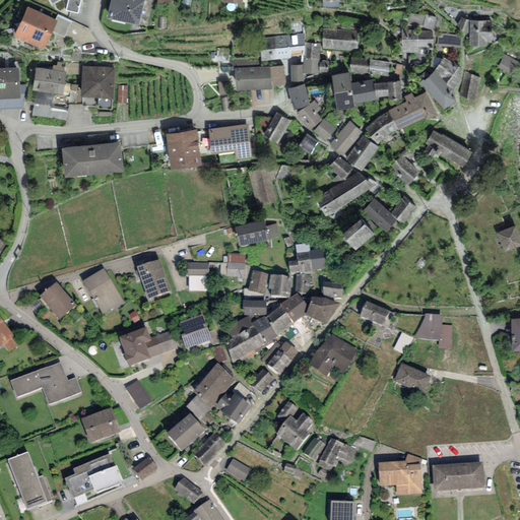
[(61,0),(67,0),(66,11),(77,14),(80,0),(47,0),(51,6),(61,0)]
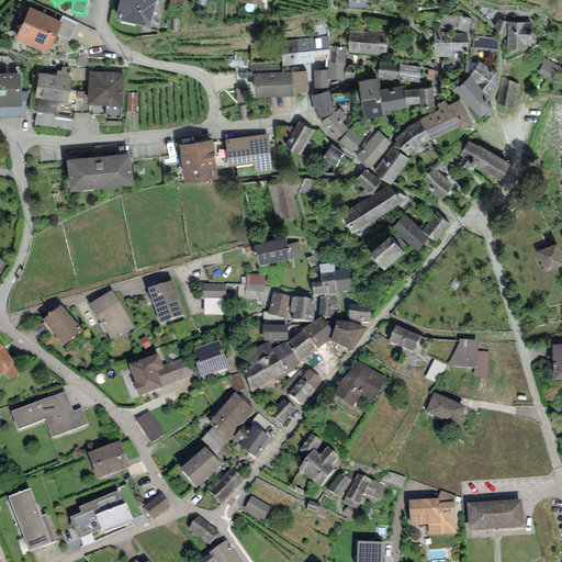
[(157,1),(152,0),(120,0),(115,20),(150,29),(157,1)]
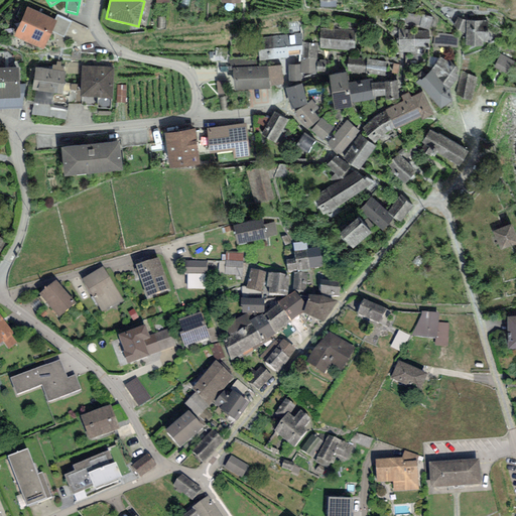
[(54,20),(27,7),(13,35),(43,50),(52,32),(57,22),(54,20)]
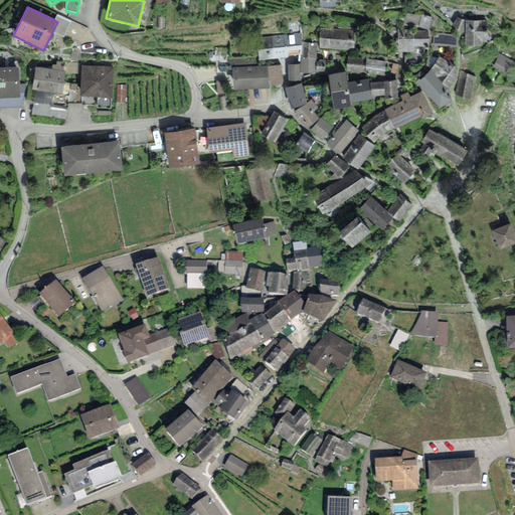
[(421,16),(405,12),(403,21),(418,25),(418,26),(430,28),(433,17),(421,14),(421,16)]
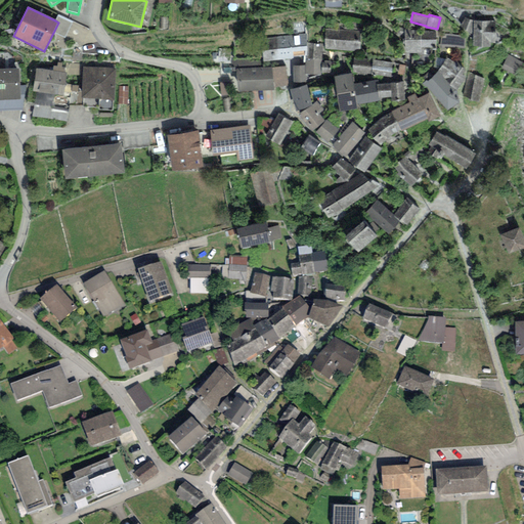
[(73,22),(57,15),(55,20),(58,23),(53,33),(64,38),(73,22)]
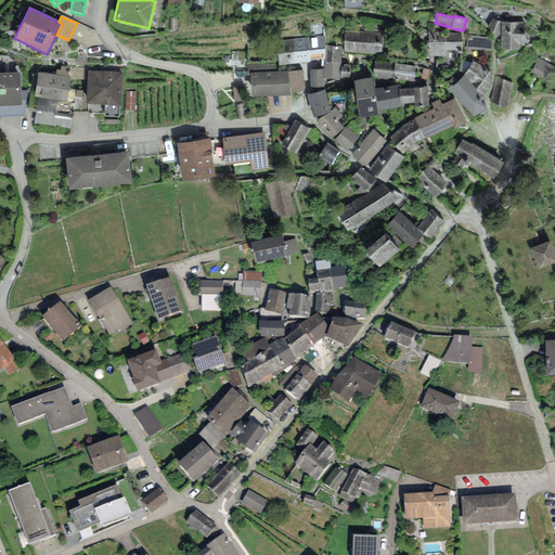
[(502,21),(492,18),(488,28),(501,37),(502,21)]
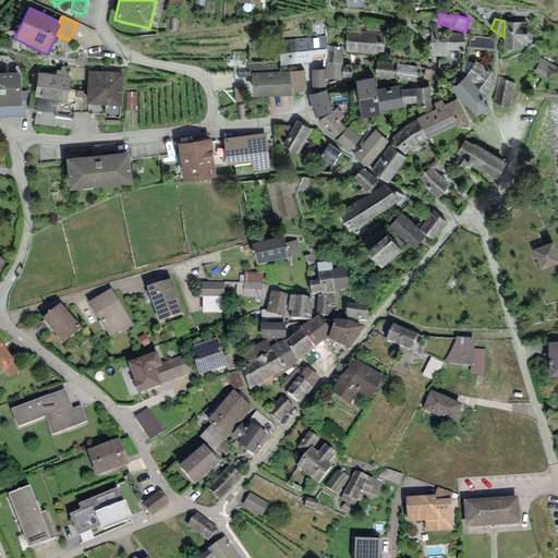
[(528,22),(505,21),(504,37),(504,50),(522,50),(522,45),(526,46),(528,22)]
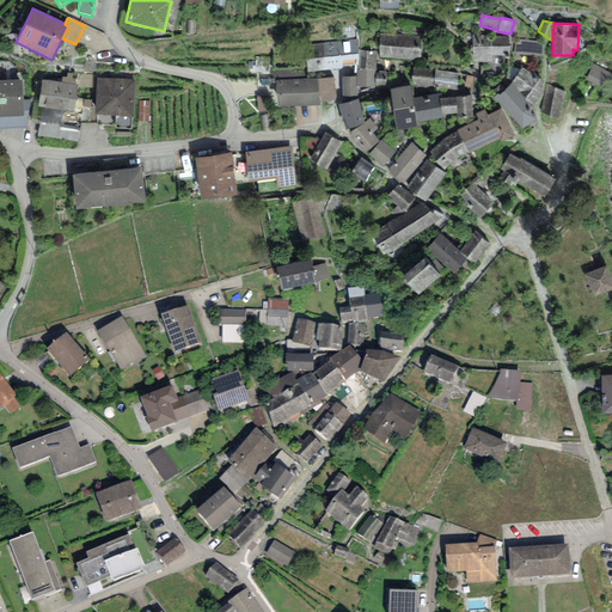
[(422,36),(380,34),(379,57),(420,60),(422,36)]
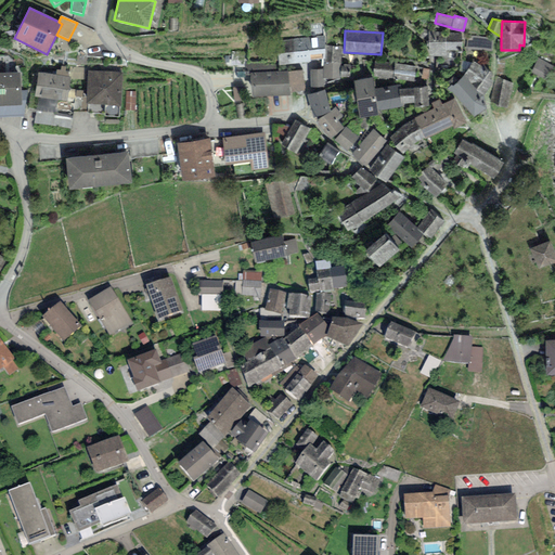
[(464,31),(428,33),(428,56),(448,56),(448,51),(464,51),(464,31)]
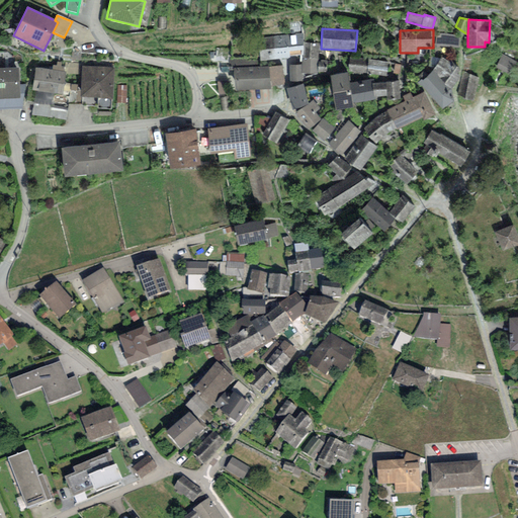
[(257,38),(260,62),(289,58),(289,57),(301,55),(303,42),(304,33),(257,38)]
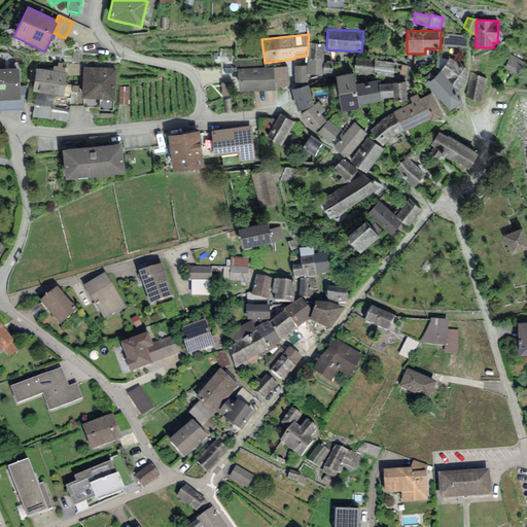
[(466,48),(467,36),(444,34),(443,46),(466,48)]
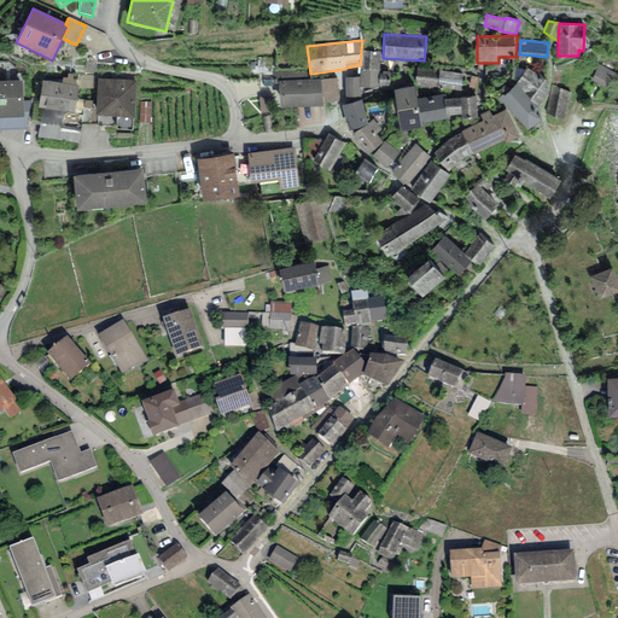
[(360,77),(345,77),(345,98),(361,98),(361,87),(378,87),(379,52),(361,51),(360,65),(360,77)]
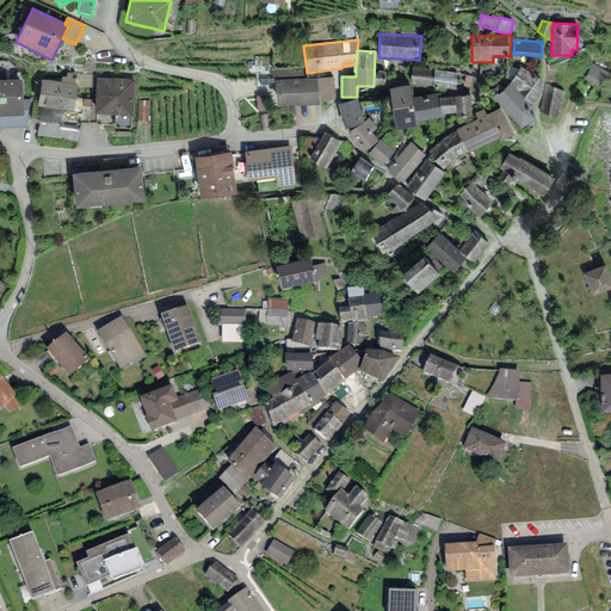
[(610,73),(592,63),(585,79),(602,87),(610,73)]
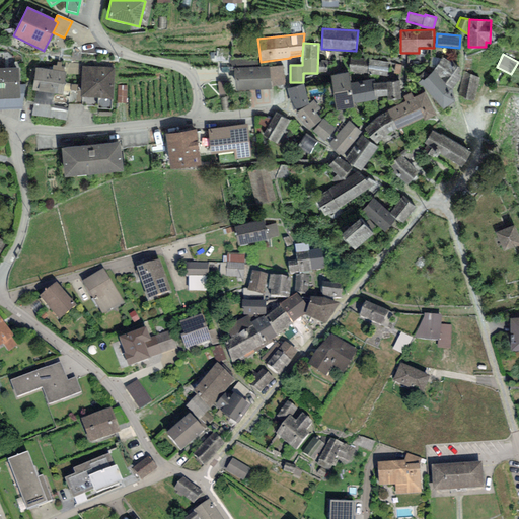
[(350,72),(368,74),(369,59),(351,57),(350,72)]
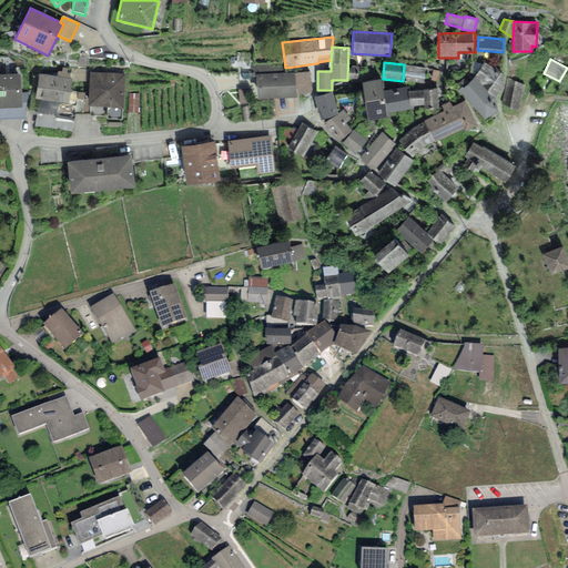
[(504,75),(484,62),(474,78),(495,98),(501,89),(504,75)]
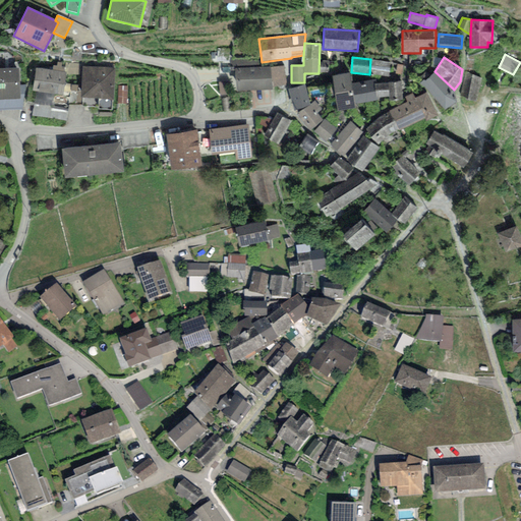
[(370,59),(369,74),(389,76),(390,62),(370,59)]
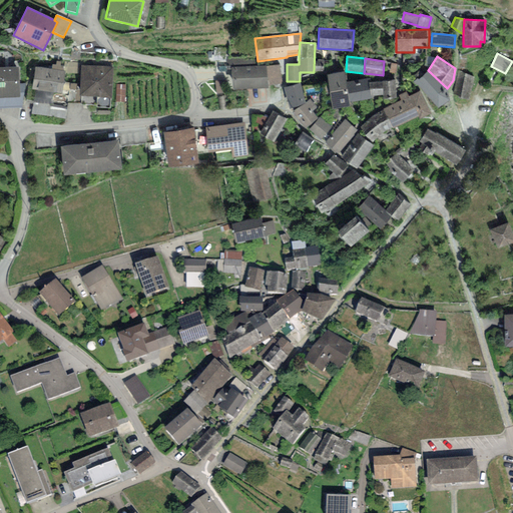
[(113,67),(81,65),(79,95),(111,97),(113,67)]
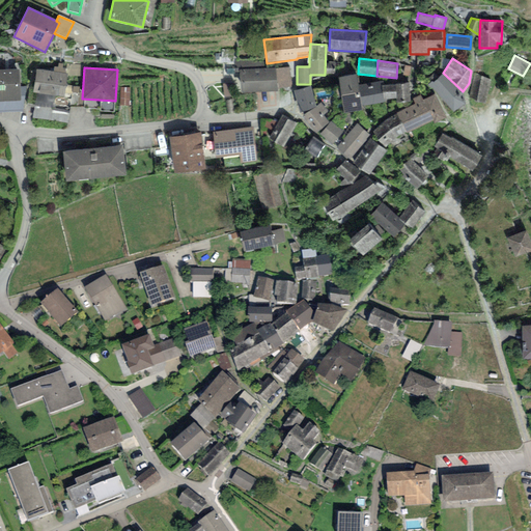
[(241,92),(277,91),(277,89),(292,88),(289,67),(241,70),(241,92)]
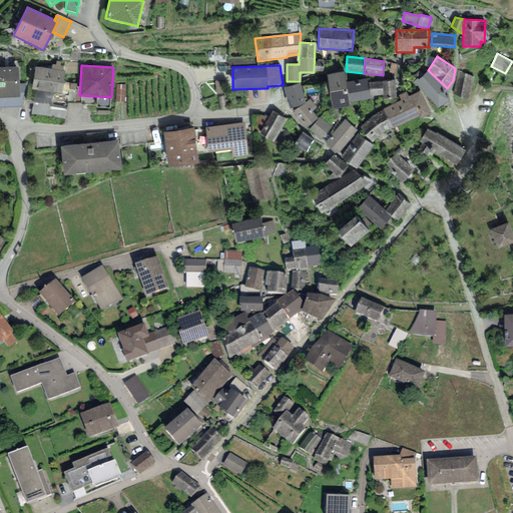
[(0,98),(20,97),(19,84),(18,67),(0,67),(0,98)]
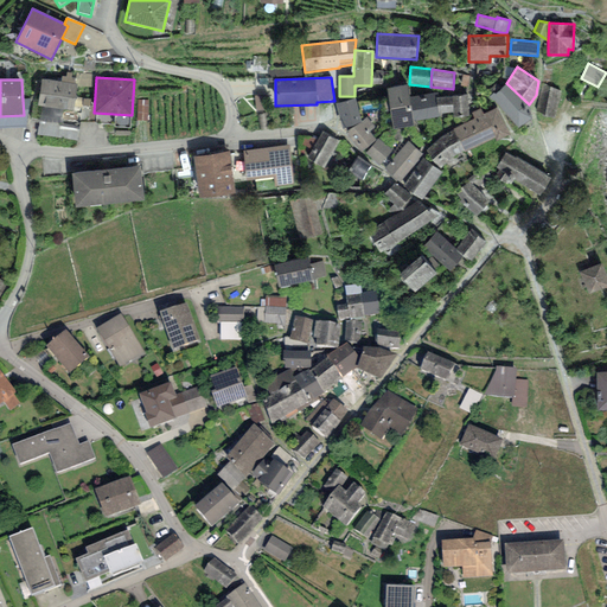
[(77,84),(42,80),(37,106),(42,107),(62,109),(74,112),(77,84)]
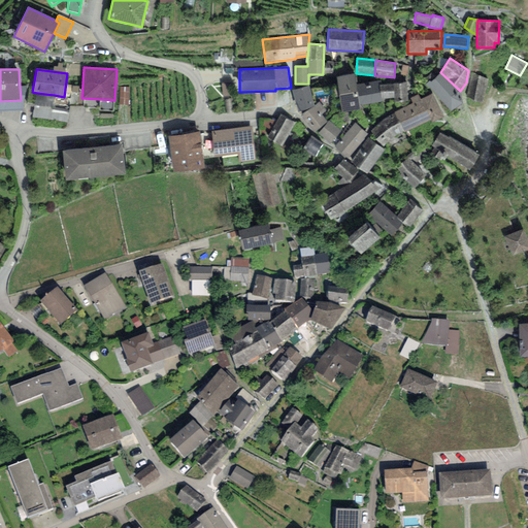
[(462,104),(460,91),(440,72),(430,83),(429,81),(425,86),(429,90),(430,88),(451,111),(462,104)]
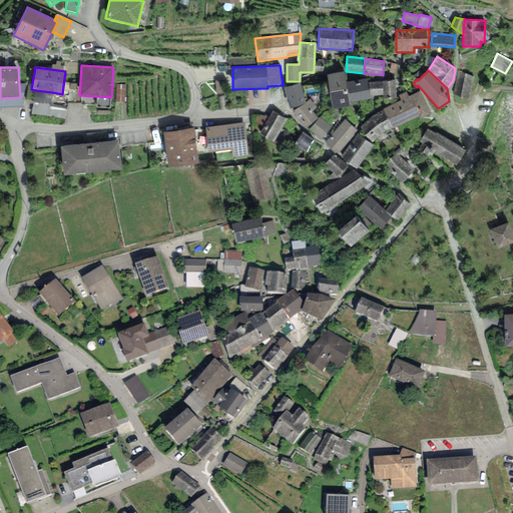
[(346,82),(345,72),(327,74),(332,109),(334,109),(350,106),(349,102),(346,82)]
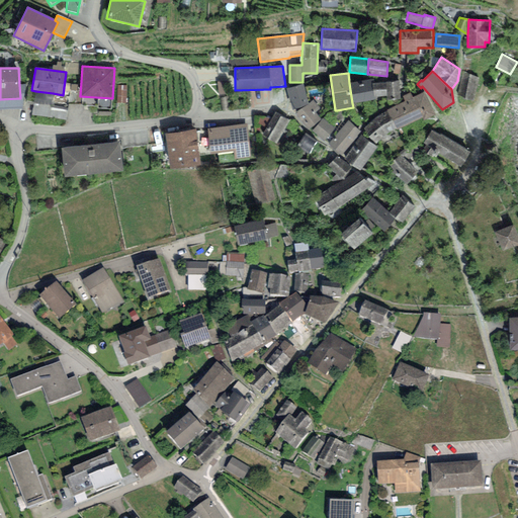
[(479,78),(463,73),(457,96),(473,99),(479,78)]
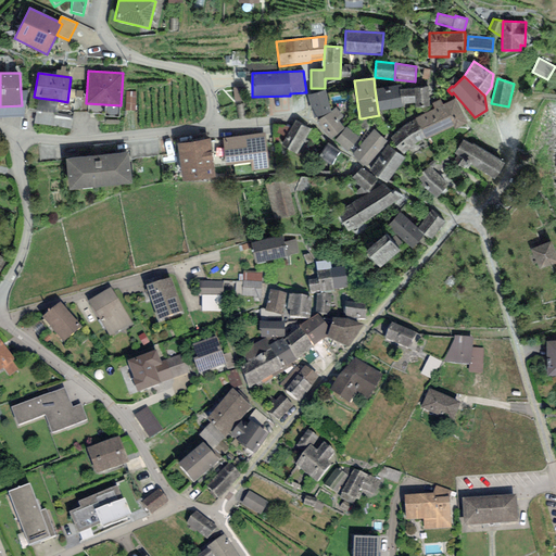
[(400,89),(402,89),(402,85),(375,89),(378,111),(404,108),(404,104),(401,104),(400,89)]
